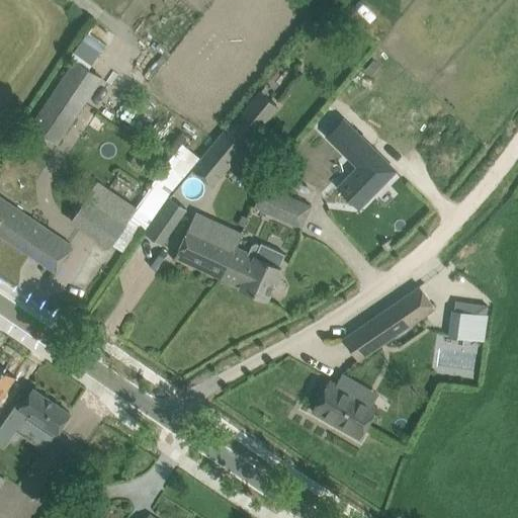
[(97,63),(109,41),(89,29),(77,51),(97,63)]
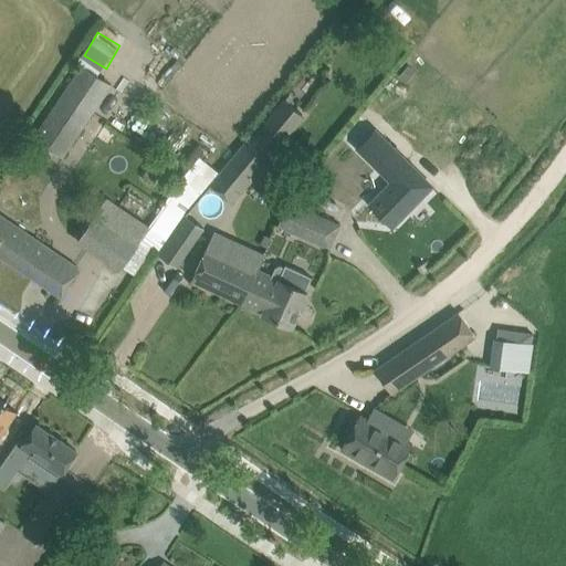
[(111,85),(91,72),(82,66),(32,139),(61,158),(111,85)]
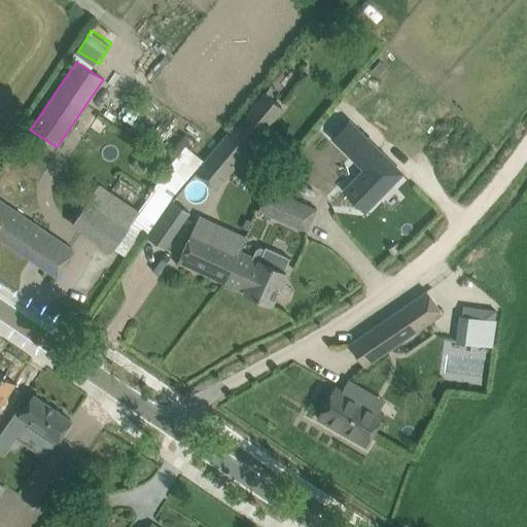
[(195,172),(196,173),(216,190),(254,145),(251,143),(281,107),(268,97),(238,132),(233,128),(195,172)]
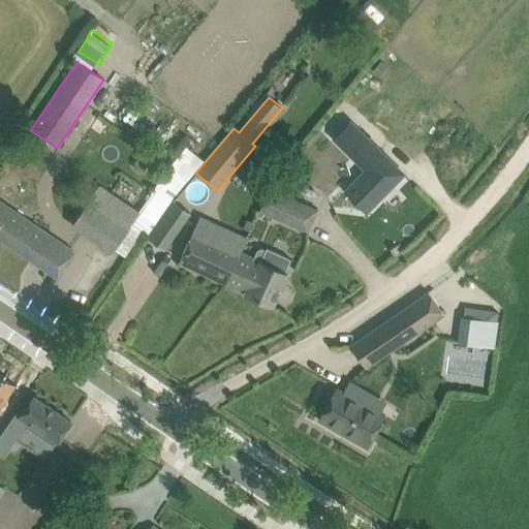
[(349,122),(334,138),(367,170),(346,191),(367,212),(403,174),(349,122)]
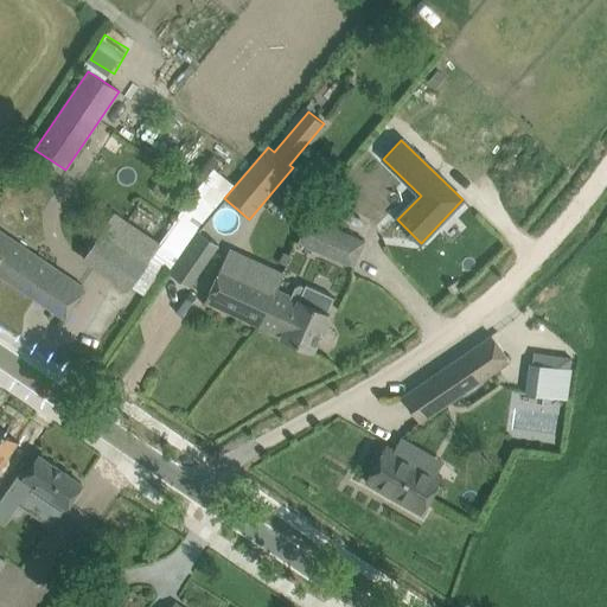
[(197,230),(217,208),(196,190),(160,243),(152,256),(167,267),(171,269),(197,230)]
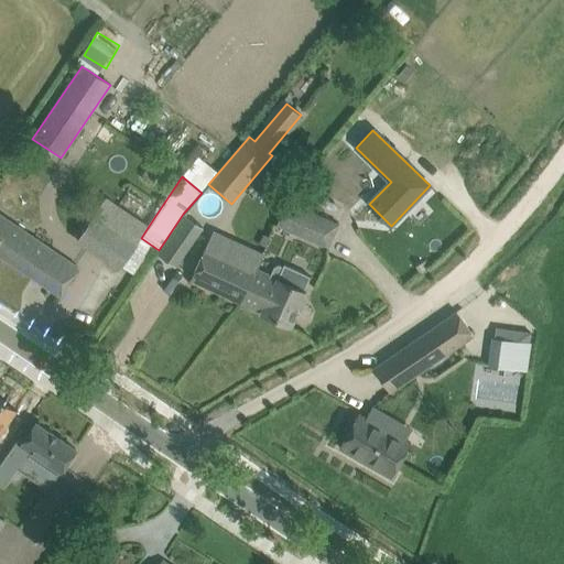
[(77,240),(120,270),(141,238),(149,226),(106,197),(77,240)]
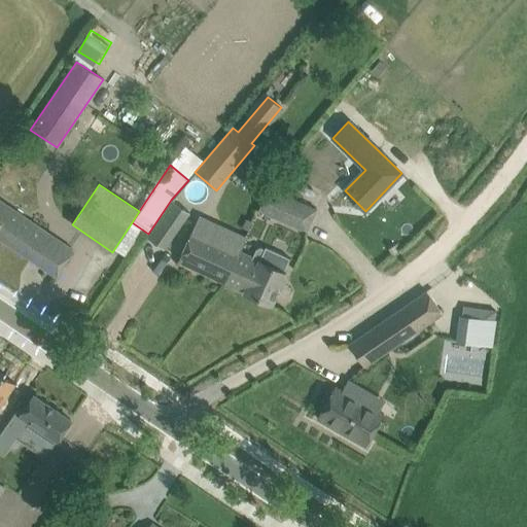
[(306,233),(317,210),(288,197),(278,219),(306,233)]
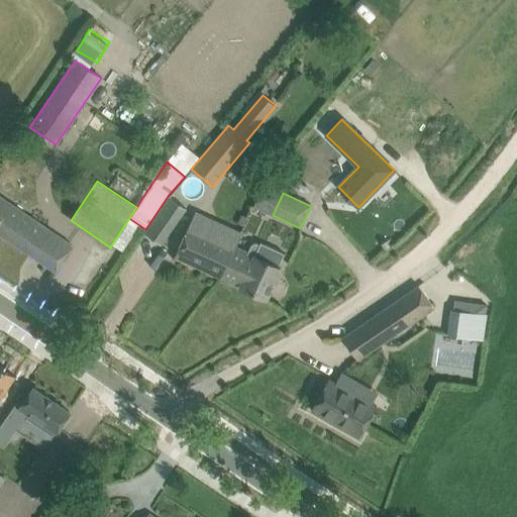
[(0,232),(55,270),(66,253),(72,244),(0,196),(0,232)]
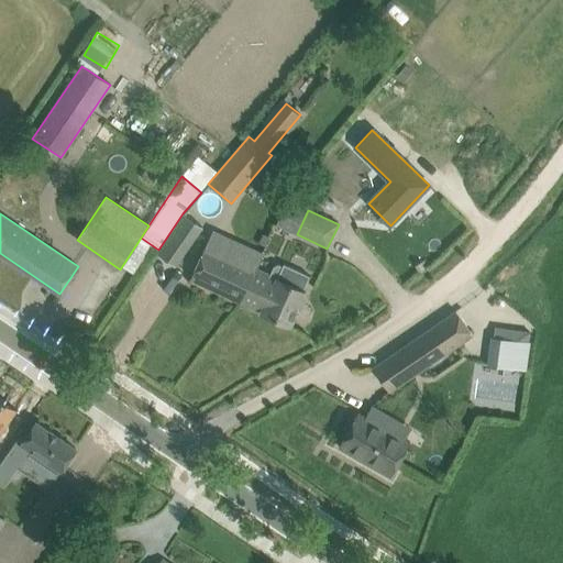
[(175,266),(202,228),(183,213),(158,250),(156,253),(175,266)]
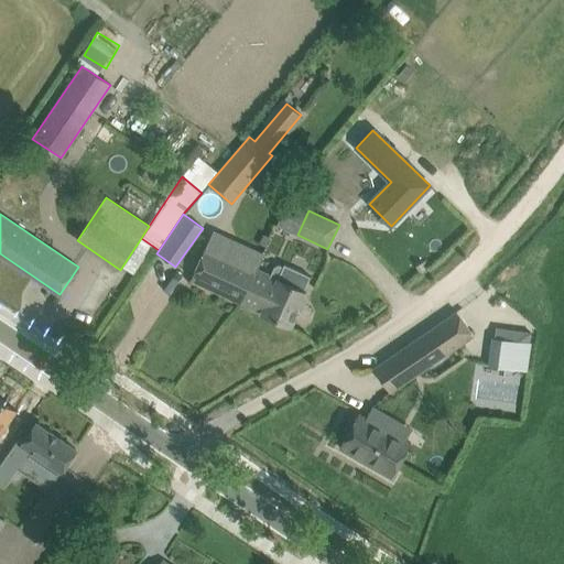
[(199,260),(191,280),(240,303),(291,325),(306,292),(304,291),(310,277),(284,264),(283,268),(278,266),(273,267),(270,274),(257,268),(263,255),(242,246),(237,259),(206,245),(199,260)]
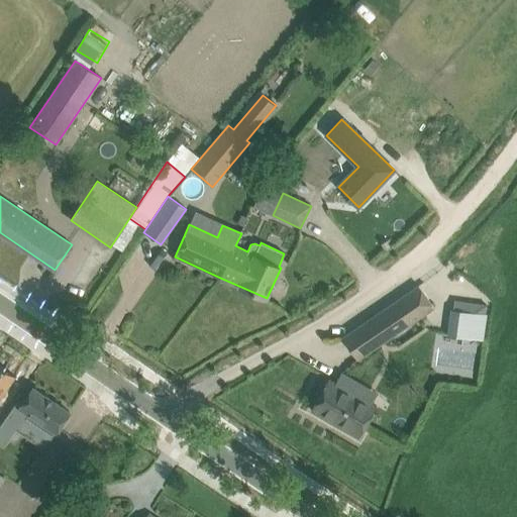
[(433,307),(418,285),(343,337),(357,358),(433,307)]
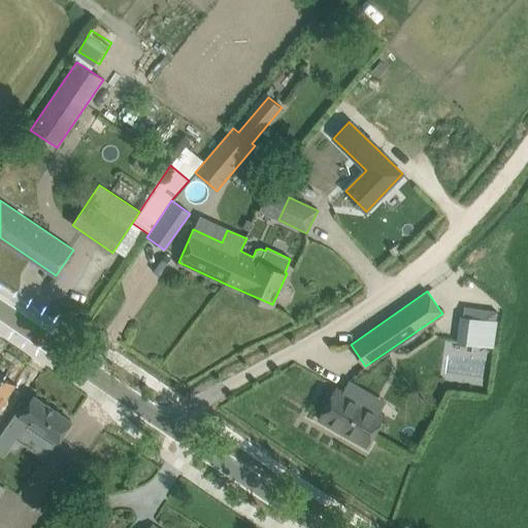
[(493,347),(496,320),(460,317),(457,342),(490,347),(493,347)]
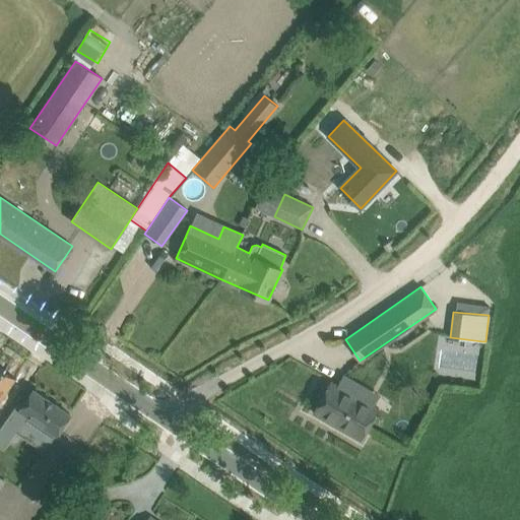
[(0,399),(3,395),(15,378),(0,368),(0,399)]
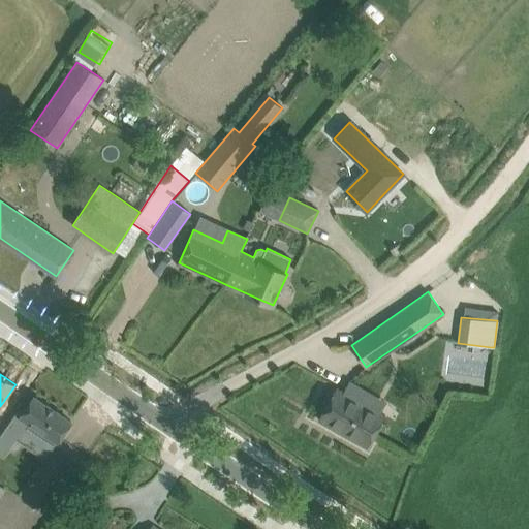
[(367,447),(377,429),(385,415),(347,394),(350,390),(346,386),(343,392),(336,387),(318,419),(367,447)]
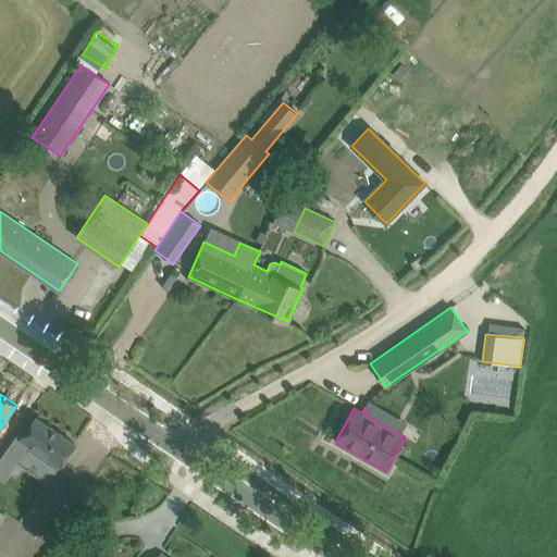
[(21,430),(0,459),(0,479),(4,482),(16,462),(25,449),(56,469),(59,465),(61,465),(75,444),(35,418),(25,433),(21,430)]
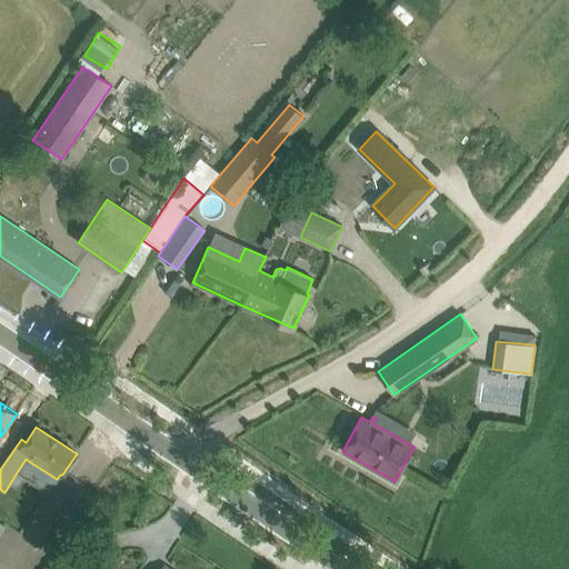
[(0,540),(9,528),(0,521),(0,540)]
